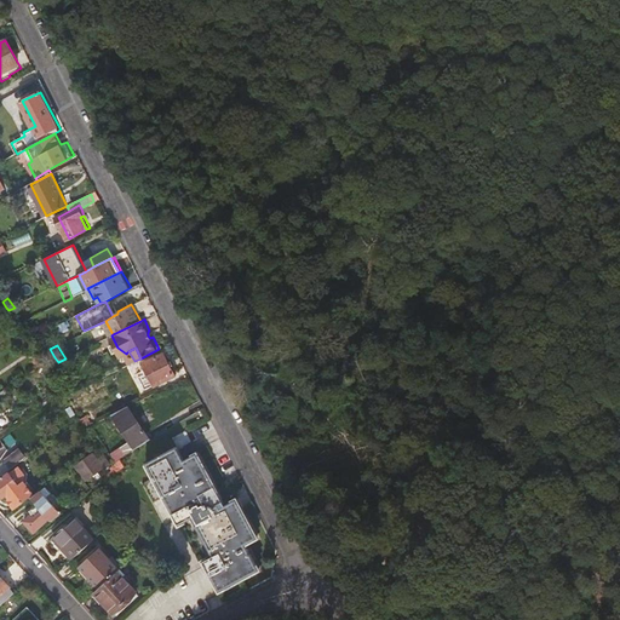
[(150,369),(147,372),(141,374),(147,388),(156,382),(158,384),(177,374),(166,352),(145,362),(147,363),(150,369)]
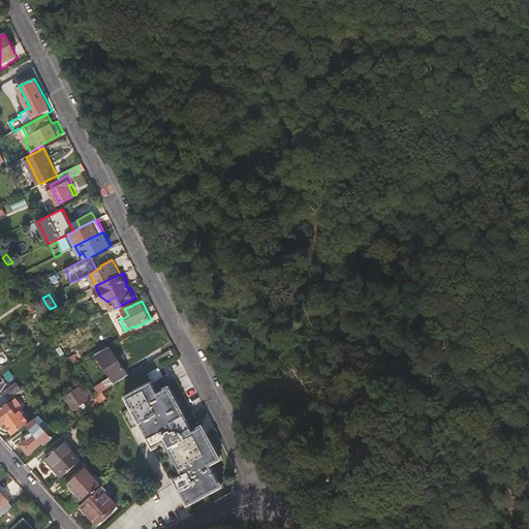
[(111,345),(97,352),(112,374),(106,378),(107,380),(104,381),(109,387),(129,374),(121,362),(118,356),(111,345)]
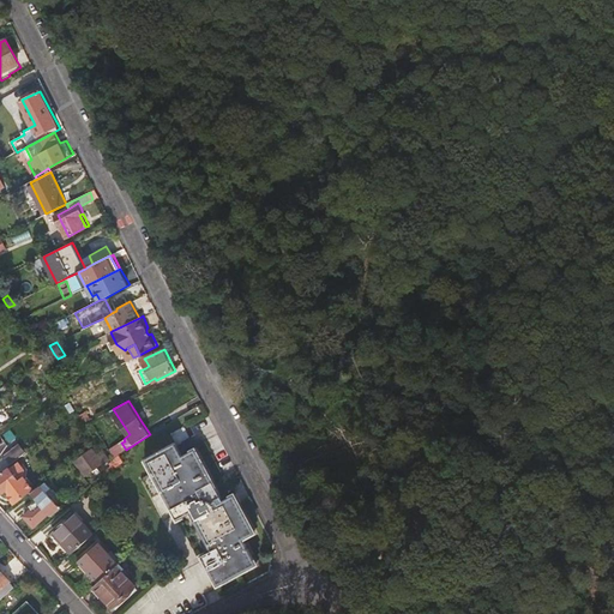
[(0,428),(12,420),(6,414),(0,408),(0,428)]
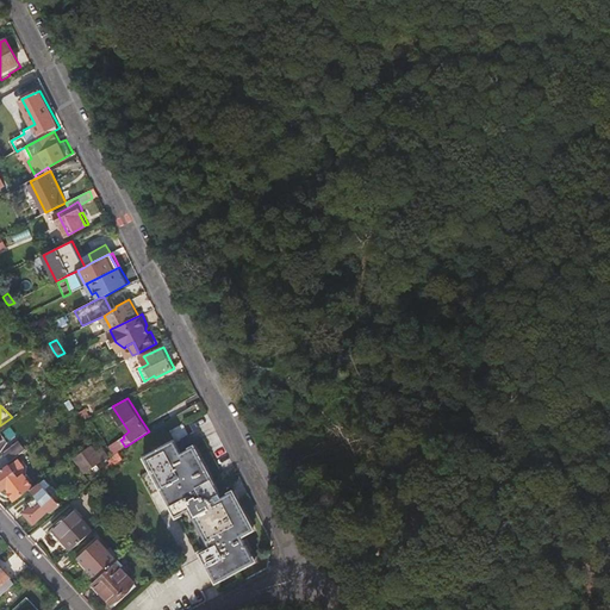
[(79,410),(80,412),(82,415),(85,419),(91,416),(85,408),(79,410)]
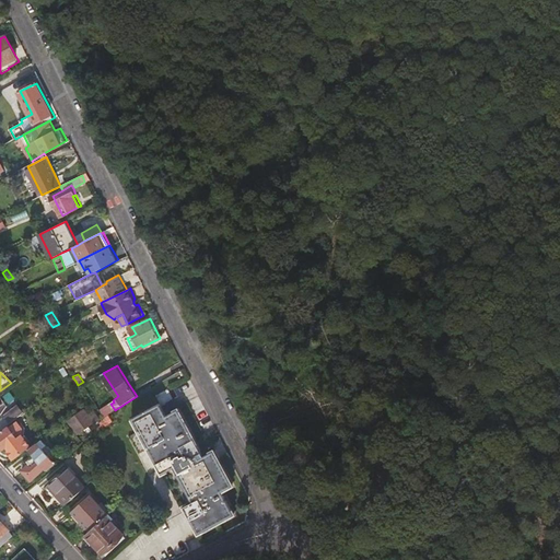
[(186,506),(200,533),(236,512),(224,490),(234,485),(214,448),(206,454),(179,407),(177,408),(172,399),(175,397),(168,387),(159,394),(163,400),(135,417),(164,473),(176,466),(196,501),(186,506)]
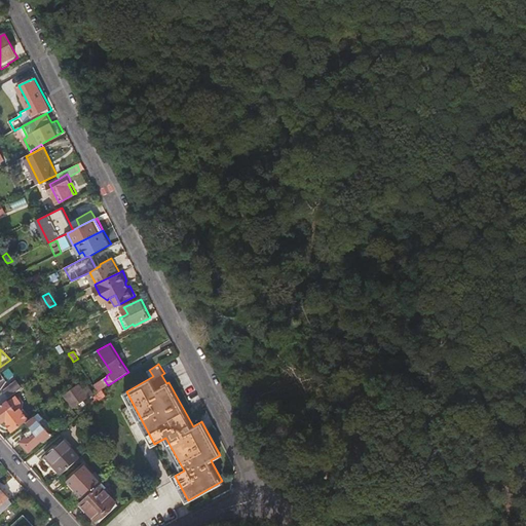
[(6,380),(13,376),(9,368),(2,371),(6,380)]
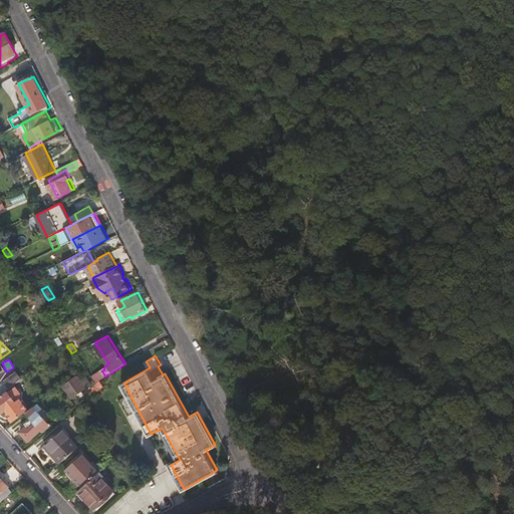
[(4,381),(9,389),(21,380),(16,373),(4,381)]
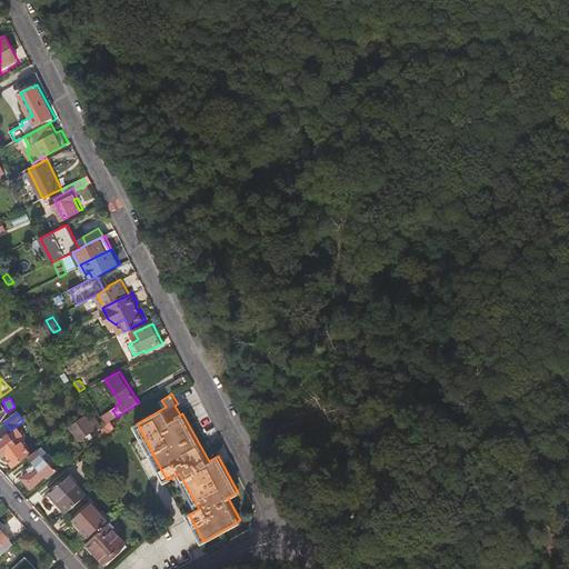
[(81,440),(87,436),(91,432),(97,428),(87,416),(71,427),(81,440)]
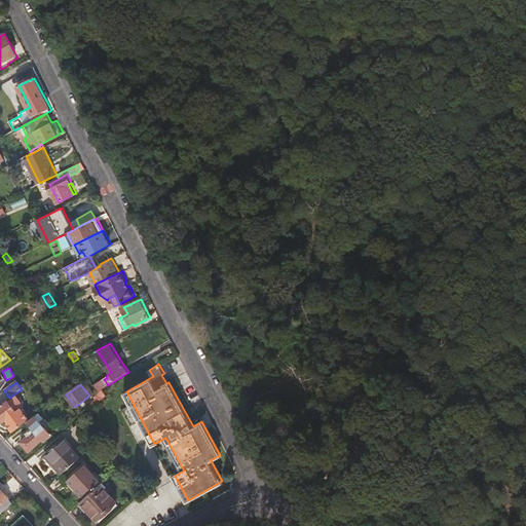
[(90,397),(97,405),(101,402),(95,393),(90,397)]
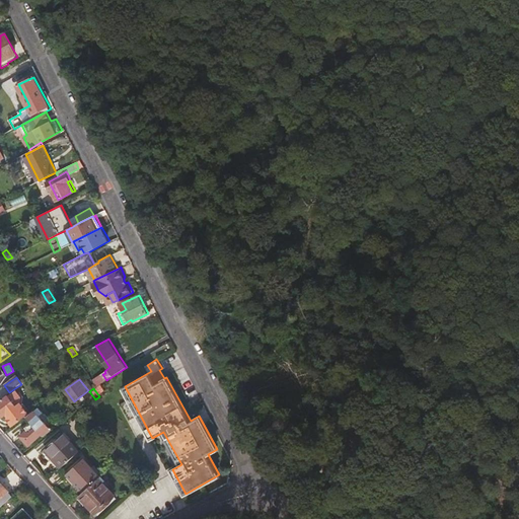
[(0,413),(4,410),(7,413),(10,417),(15,424),(16,423),(29,414),(21,402),(22,400),(22,398),(16,391),(8,397),(7,396),(0,400),(0,413)]
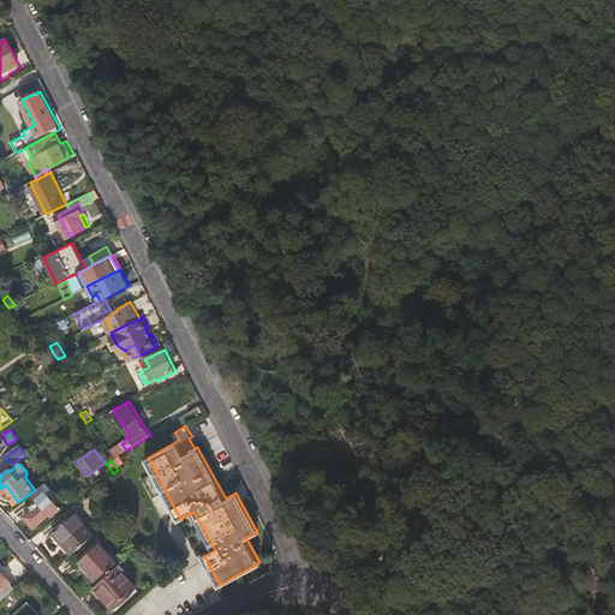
[(35,490),(37,488),(27,475),(25,477),(35,490)]
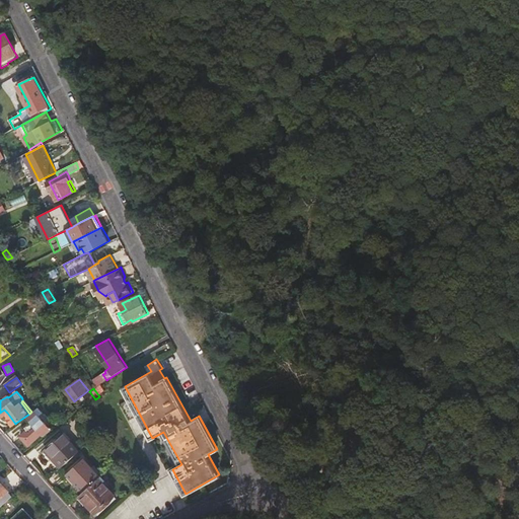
[(44,435),(52,429),(45,422),(39,415),(43,412),(39,408),(27,418),(30,421),(25,426),(28,429),(22,435),(29,443),(42,433),(44,435)]
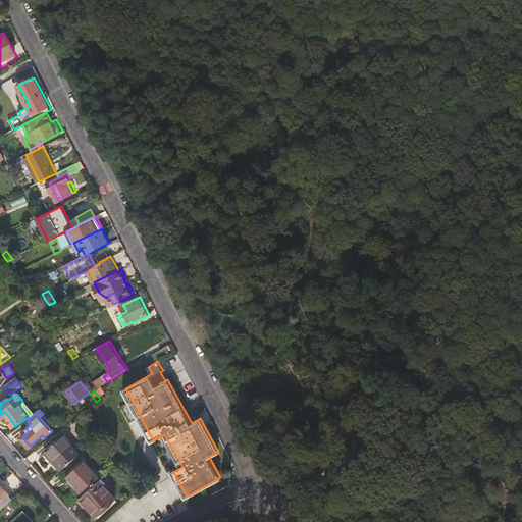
[(53,463),(59,470),(79,453),(62,434),(45,450),(55,460),(53,463)]
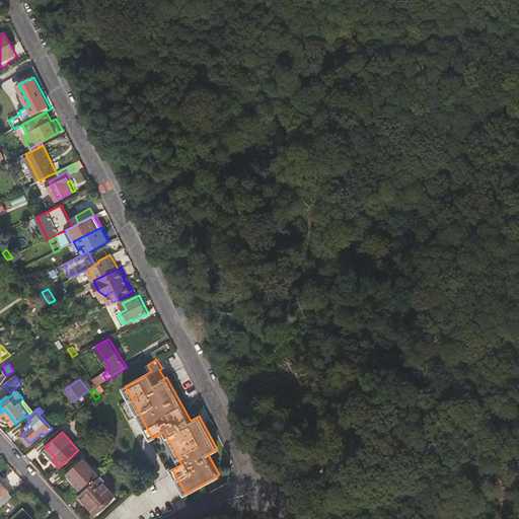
[(84,457),(69,471),(71,473),(69,475),(83,492),(99,477),(101,475),(93,467),(84,457)]
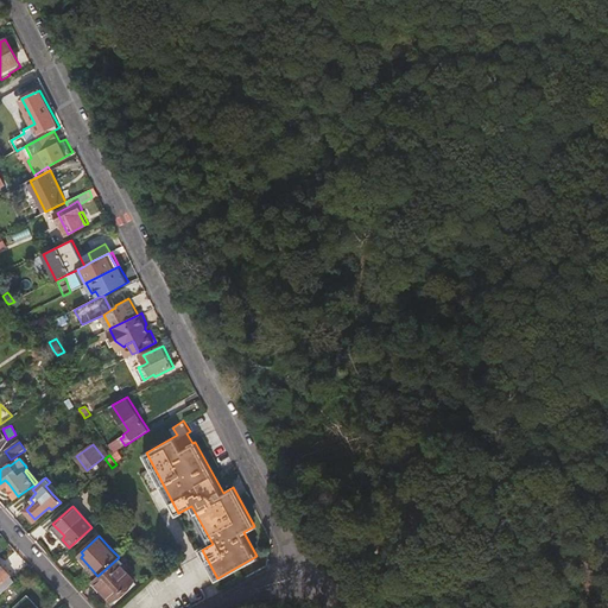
[(121,555),(112,544),(109,548),(119,557),(121,555)]
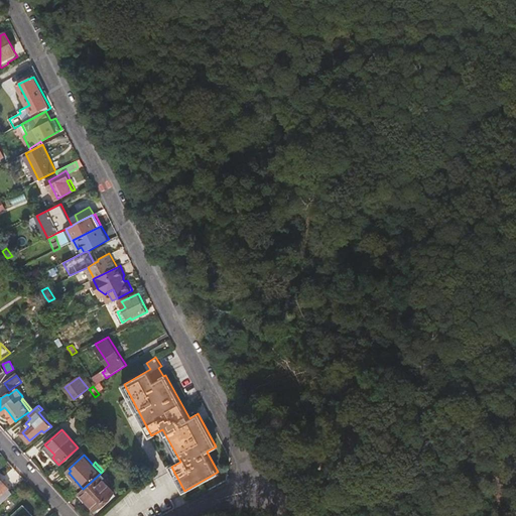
[(95,509),(114,492),(99,475),(83,489),(79,492),(95,509)]
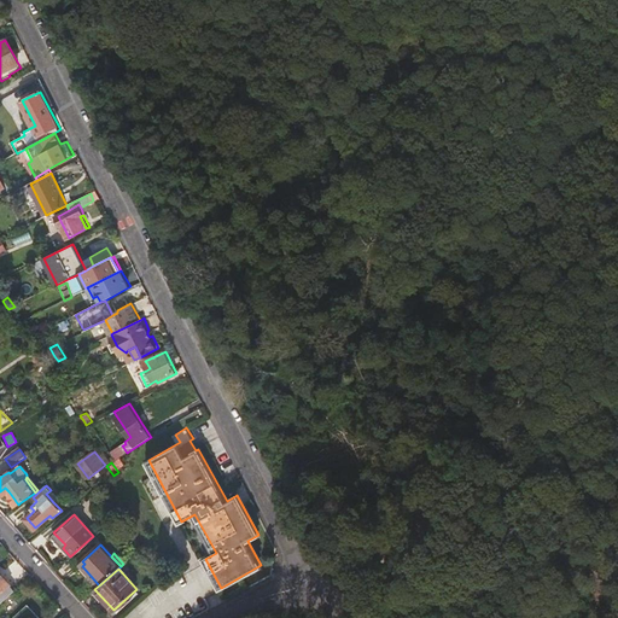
[(0,602),(16,589),(0,571),(0,602)]
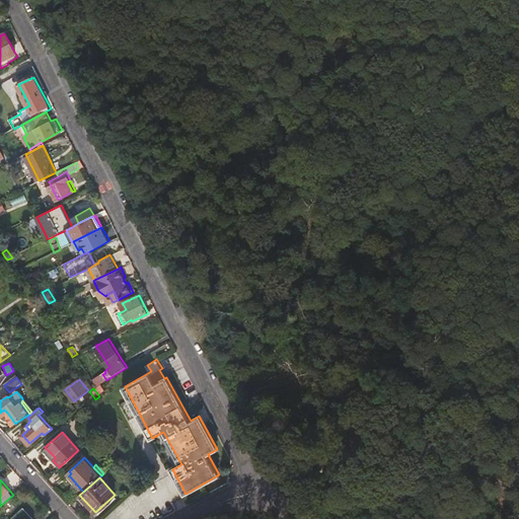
[(115,495),(95,512),(96,514),(117,497),(115,495)]
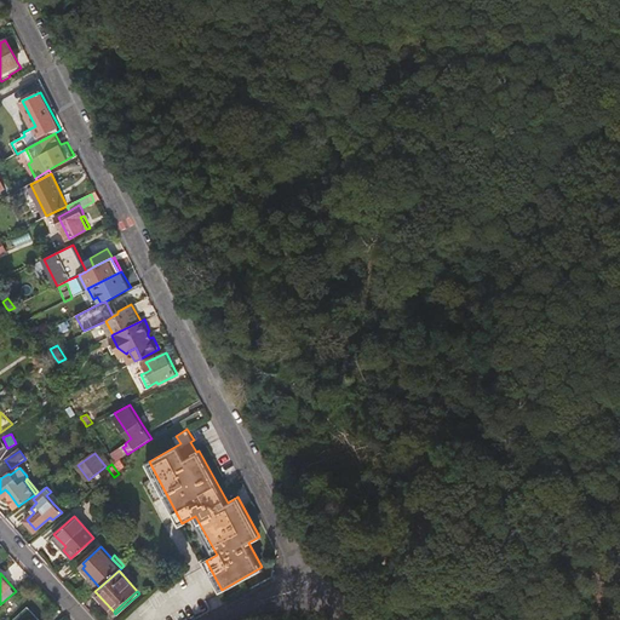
[(42,619),(28,604),(11,619),(10,619),(42,619)]
